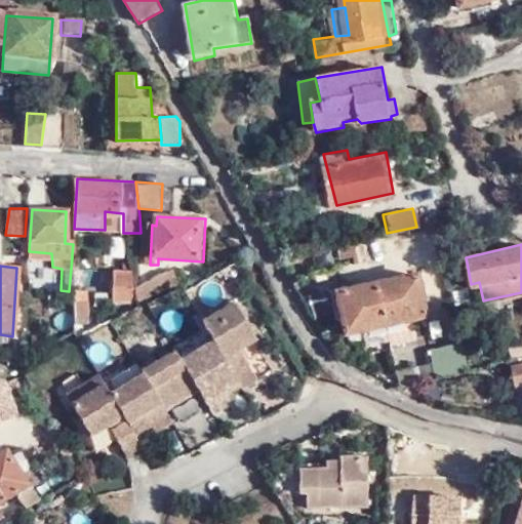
[(172,269),(144,283),(145,303),(183,284),(187,282),(181,269),(173,272),(172,269)]
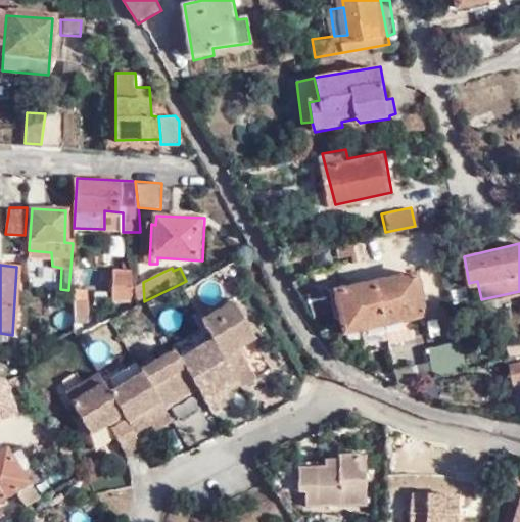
[(133,270),(114,269),(113,300),(133,301),(133,270)]
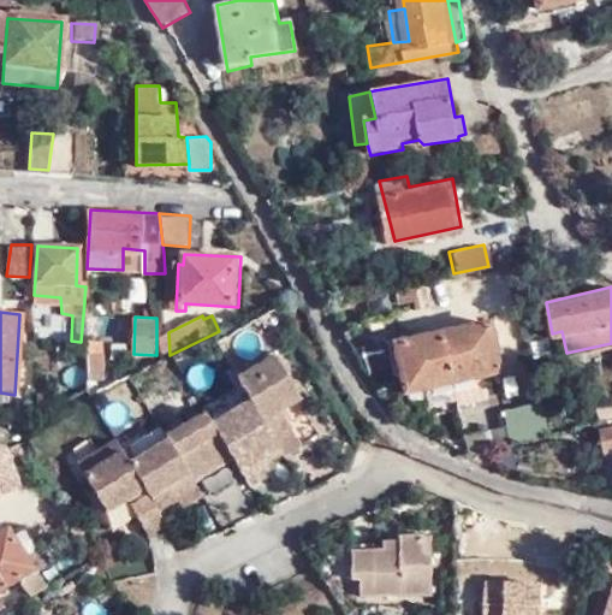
[(495,319),(399,342),(411,389),(505,367),(495,319)]
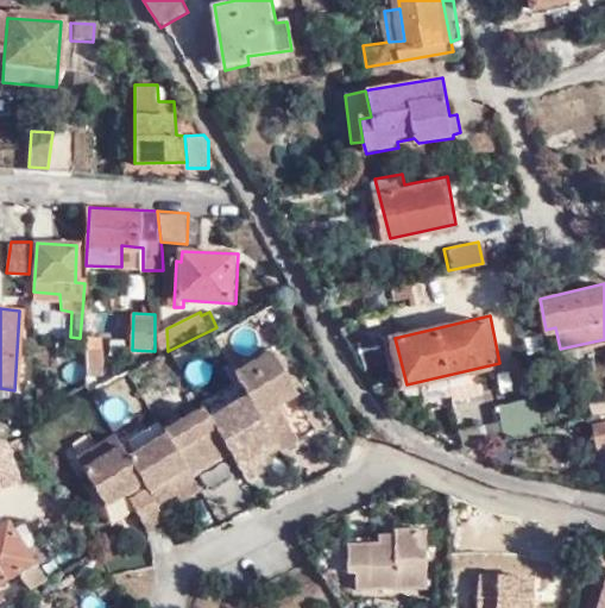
[(94,337),(88,337),(88,376),(105,376),(105,349),(94,349),(94,337)]
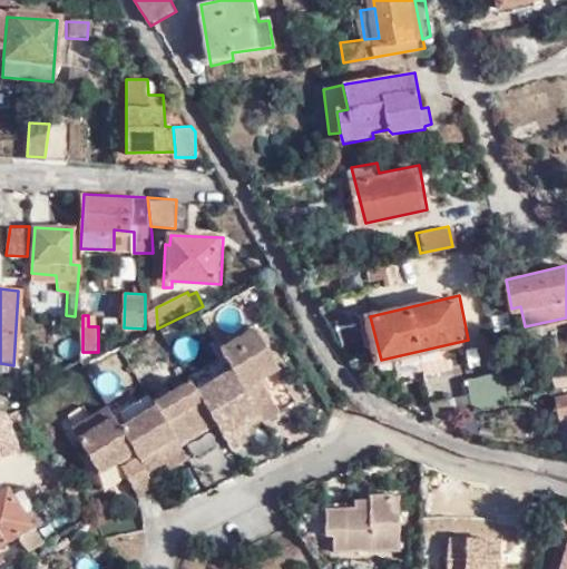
[(254,325),(218,345),(232,368),(261,418),(279,406),(261,376),(279,366),(254,325)]
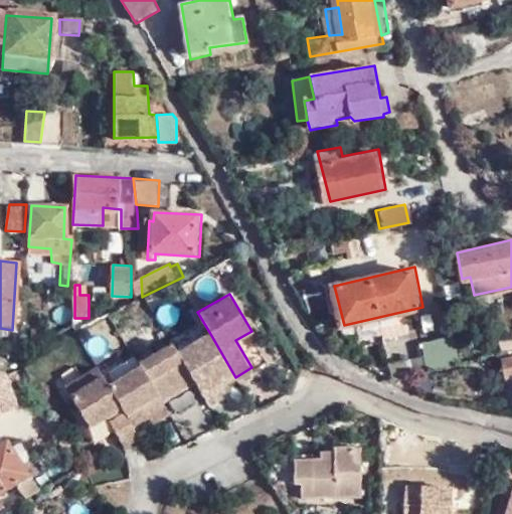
[(511,333),(497,339),(500,352),(511,349),(511,325),(511,328),(511,333)]
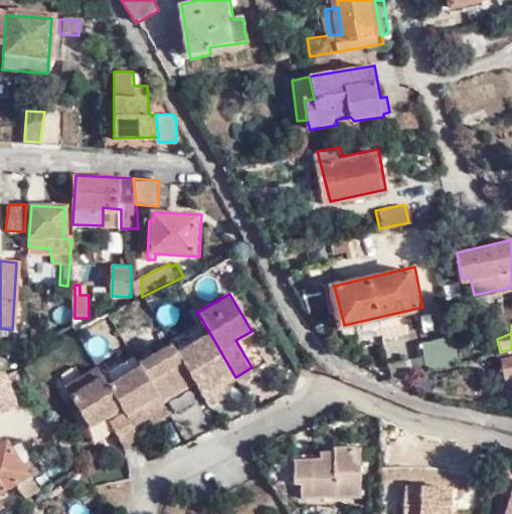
[(209,332),(176,353),(192,380),(207,405),(221,397),(217,389),(236,378),(235,377),(209,332)]
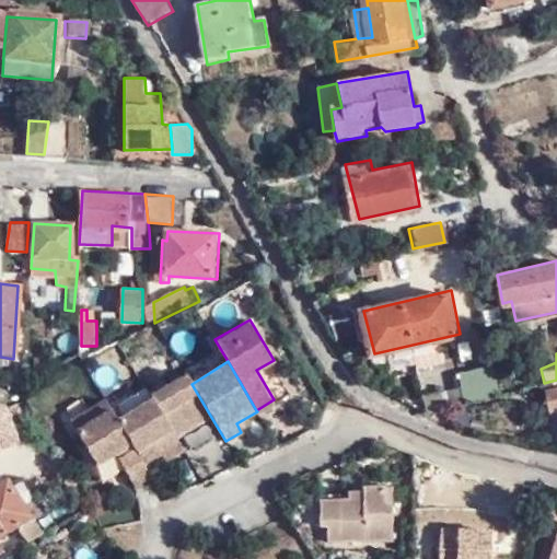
[(503,394),(495,363),(459,372),(461,386),(445,388),(450,407),(503,394)]
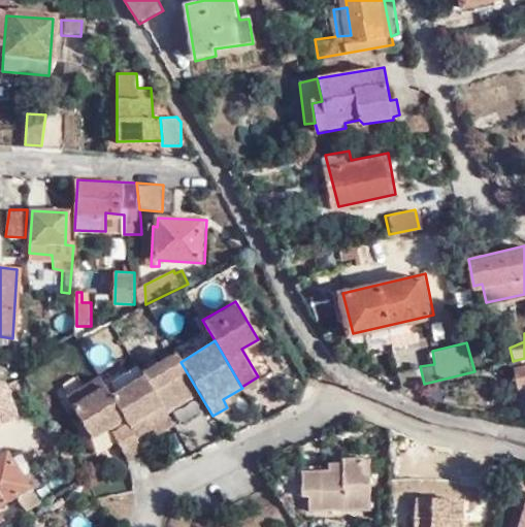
[(174,352),(141,371),(142,373),(164,409),(197,390),(181,362),(174,352)]
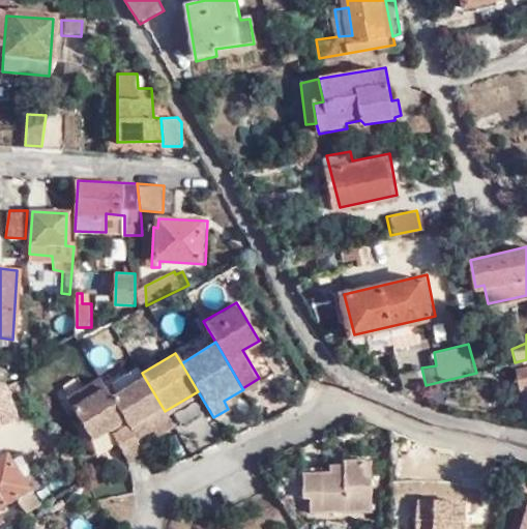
[(526,365),(515,370),(520,389),(526,388),(526,365)]
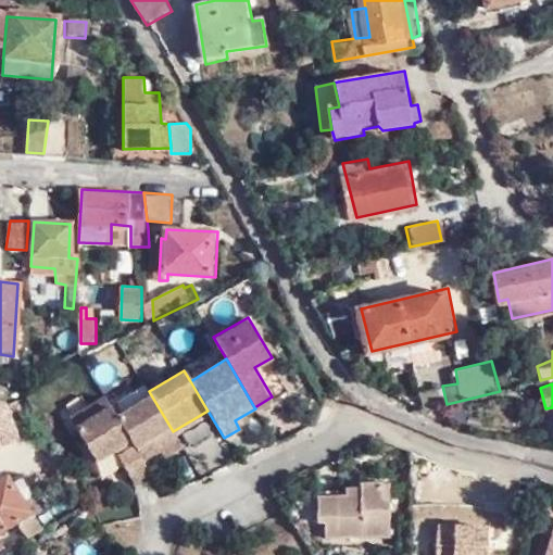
[(150,393),(116,414),(129,438),(134,443),(155,431),(167,452),(180,444),(173,431),(150,393)]
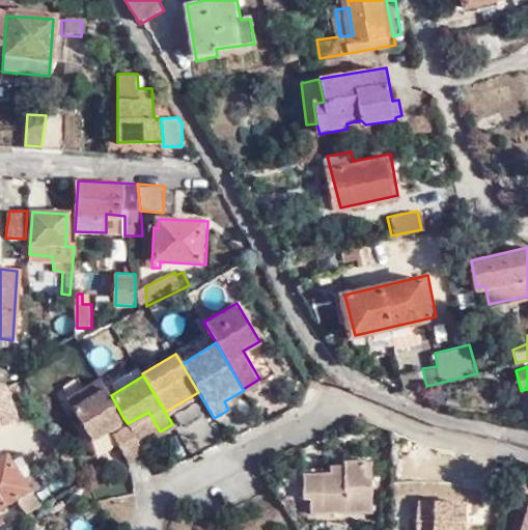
[(123,418),(111,395),(100,377),(65,394),(89,435),(123,418)]
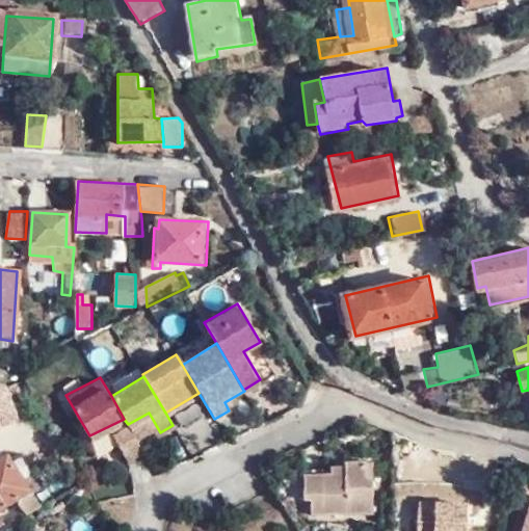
[(0,429),(12,427),(0,379),(0,429)]
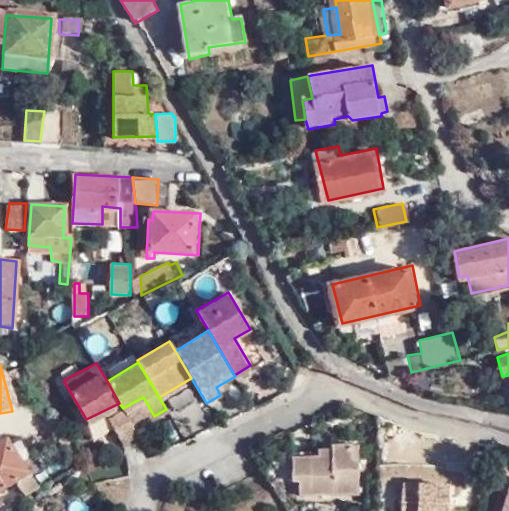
[(5,367),(9,397),(23,395),(19,365),(5,367)]
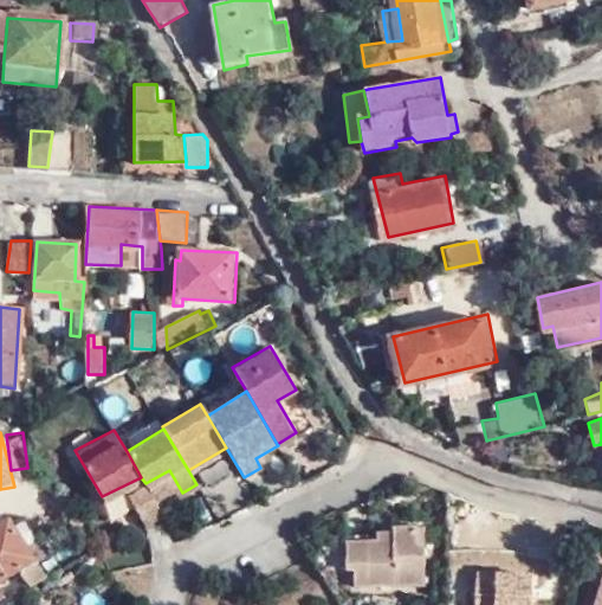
[(506,454),(504,463),(511,464),(518,467),(522,457),(506,454)]
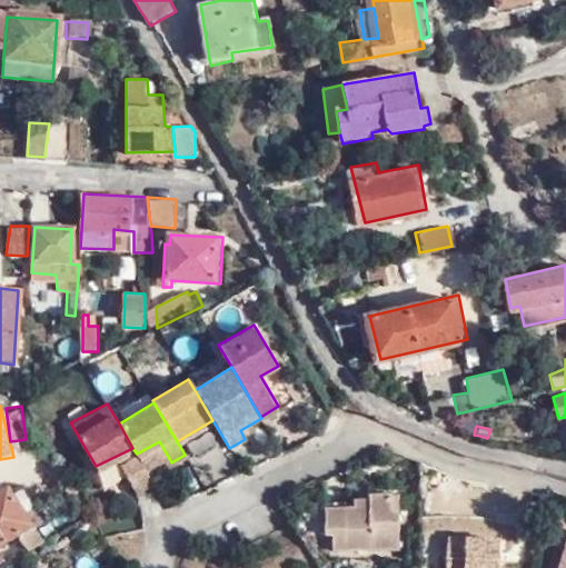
[(171,462),(159,441),(137,454),(144,467),(159,458),(165,466),(171,462)]
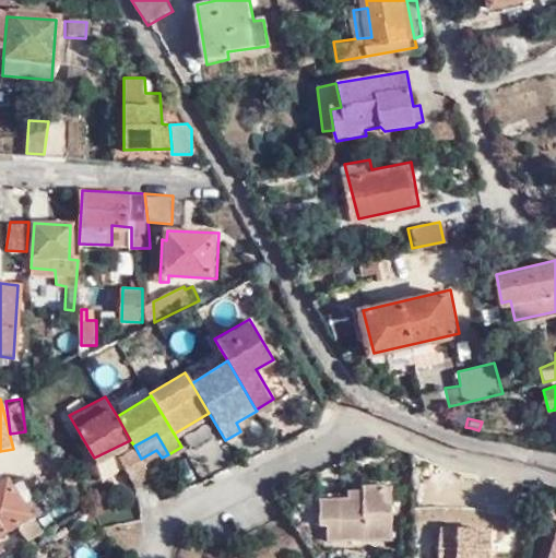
[(132,483),(150,474),(141,459),(134,446),(116,455),(132,483)]
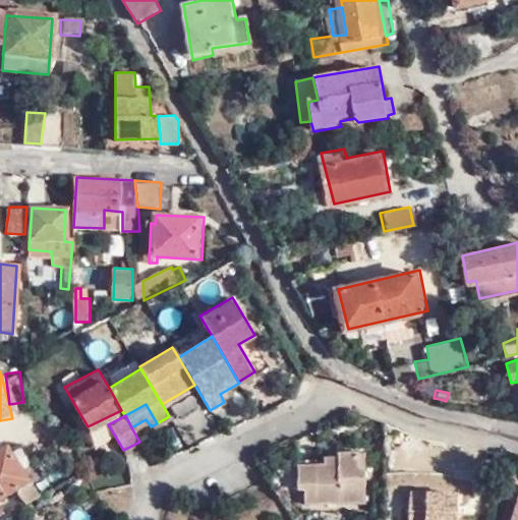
[(42,492),(10,444),(0,450),(0,506),(24,490),(30,499),(42,492)]
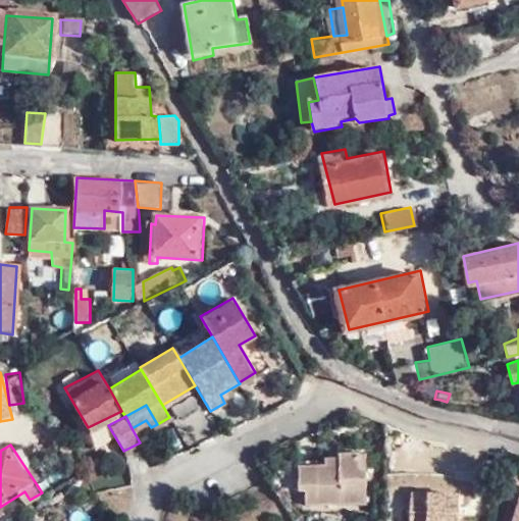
[(340,454),(301,454),(301,485),(308,486),(308,499),(366,498),(366,465),(361,464),(361,449),(341,449),(340,454)]
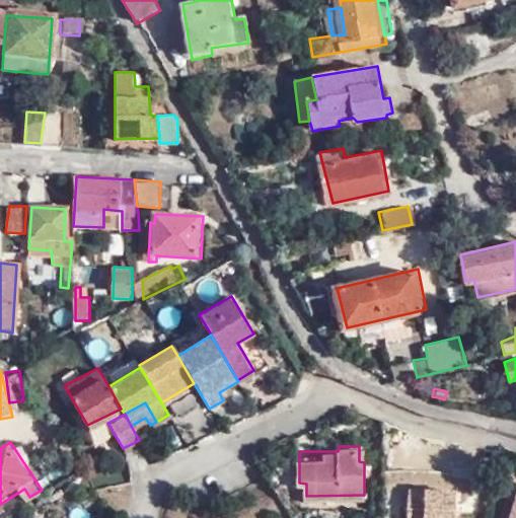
[(515,517),(515,489),(507,517),(515,517)]
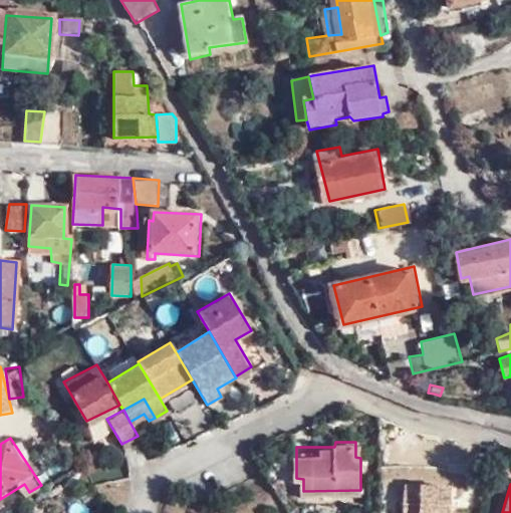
[(400,487),(399,512),(450,512),(450,487),(400,487)]
